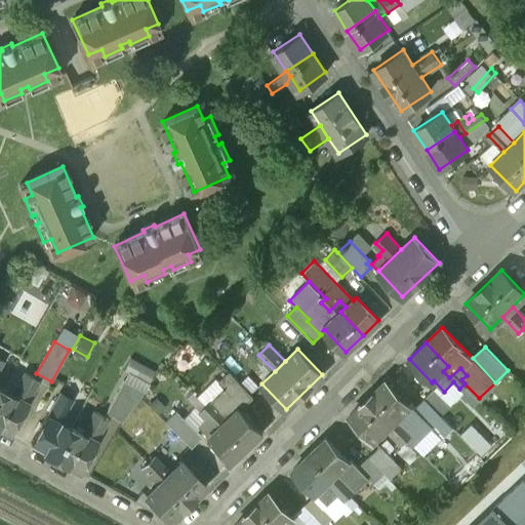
[(252,397),(230,372),(218,382),(225,389),(241,406),(239,407),(241,409),(252,397)]
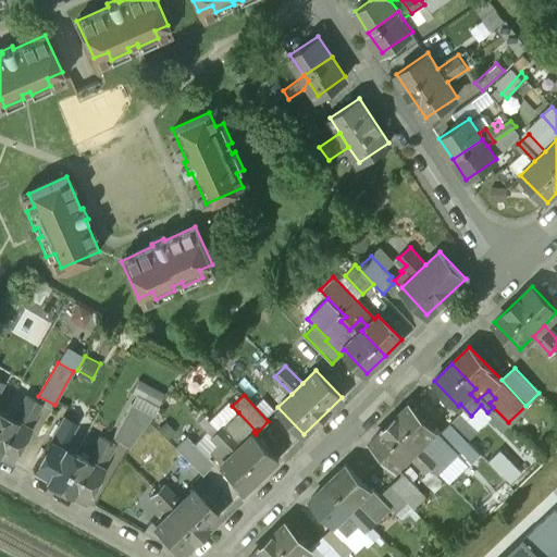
[(38,404),(26,396),(14,419),(26,425),(38,404)]
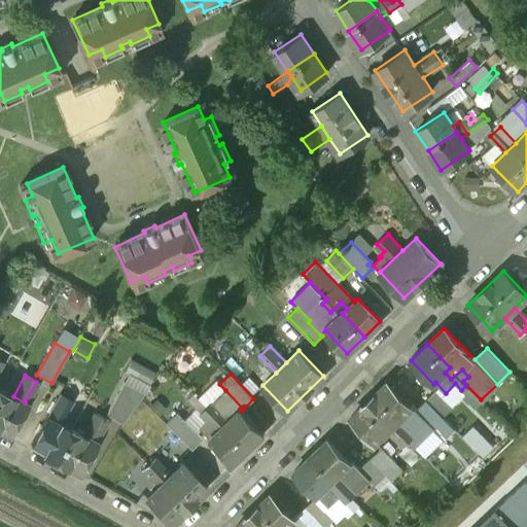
[(123,382),(106,414),(121,423),(130,411),(144,392),(123,382)]
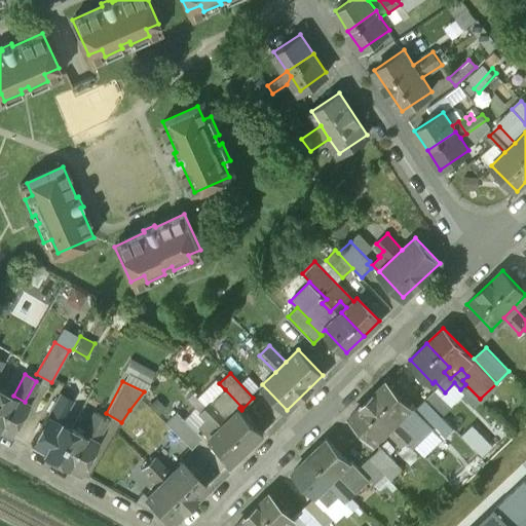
[(385,382),(349,417),(374,443),(387,429),(398,420),(410,408),(385,382)]
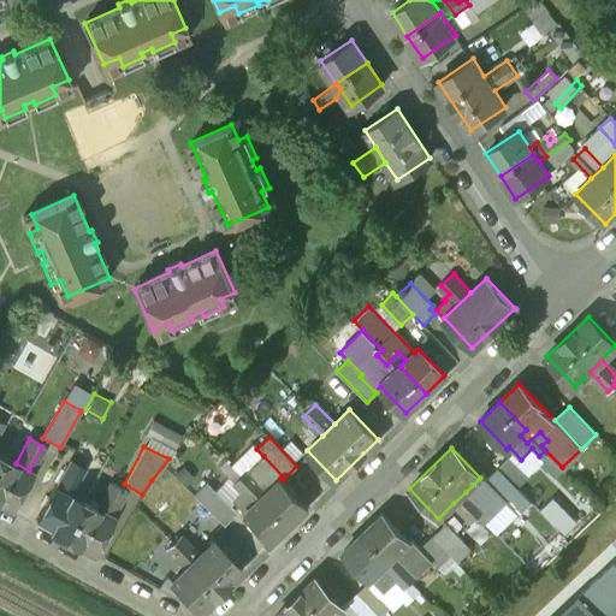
[(562,467),(545,450),(539,456),(535,460),(552,478),(562,467)]
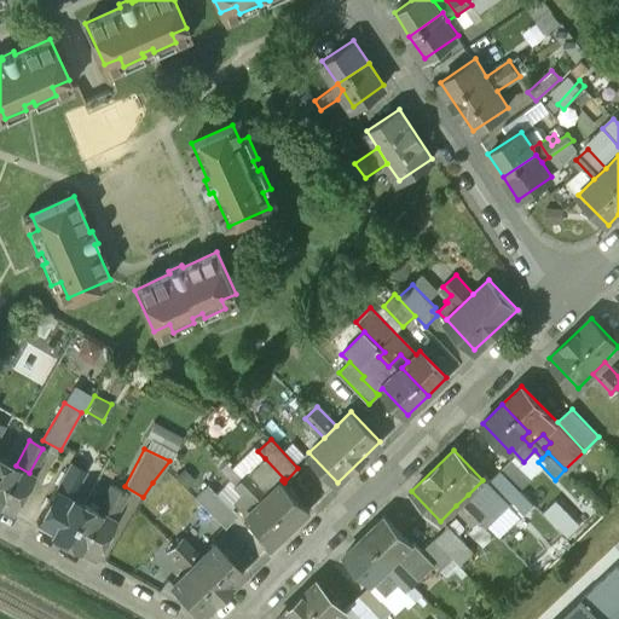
[(1,458),(0,461),(0,502),(11,509),(30,474),(29,473),(16,466),(1,458)]
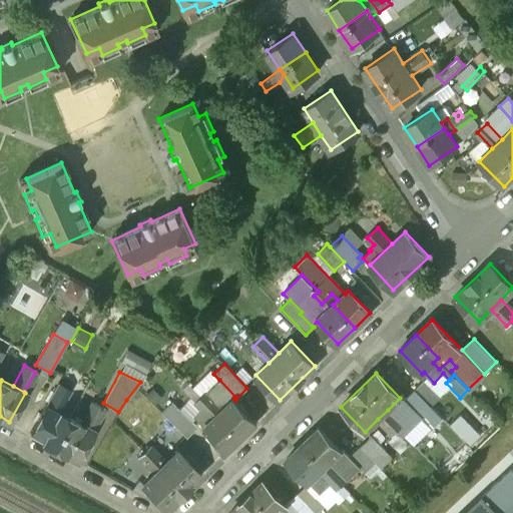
[(235,397),(219,380),(206,393),(201,398),(204,402),(200,406),(203,410),(206,413),(216,403),(222,410),(217,415),(239,438),(257,422),(235,400),(233,398),(235,397)]
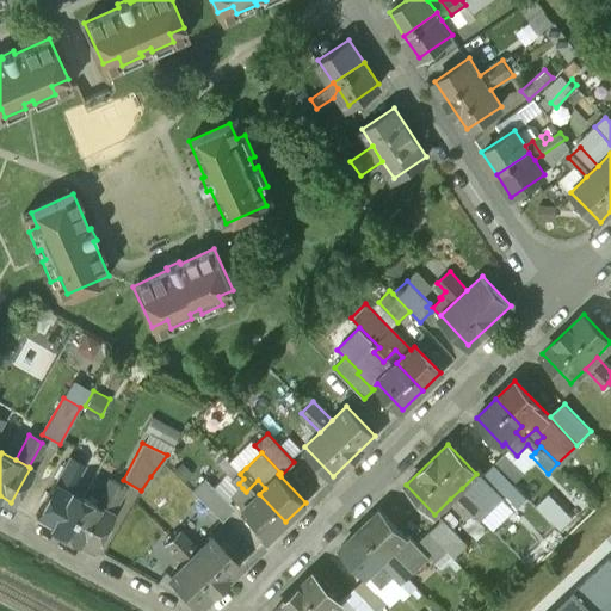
[(526,475),(506,452),(494,464),(514,486),(526,475)]
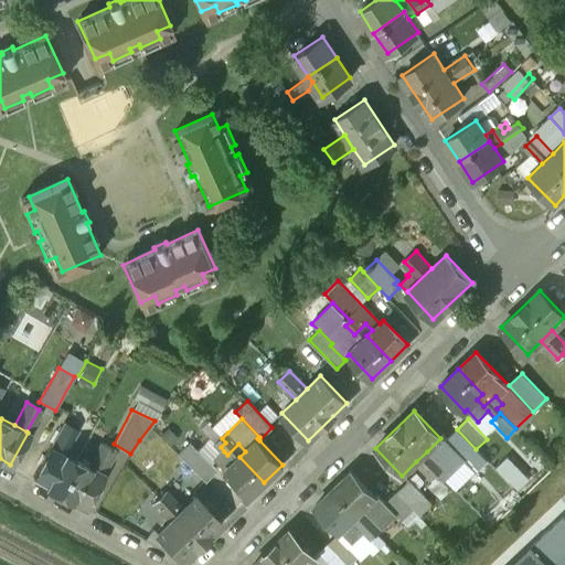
[(64,423),(51,446),(65,452),(77,429),(64,423)]
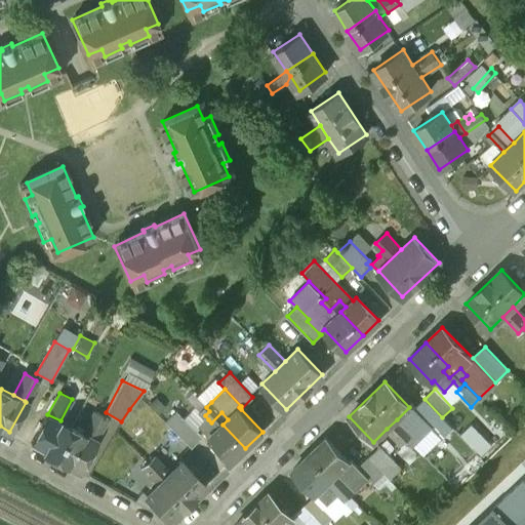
[(201,401),(195,396),(191,401),(205,415),(209,411),(206,407),(201,401)]
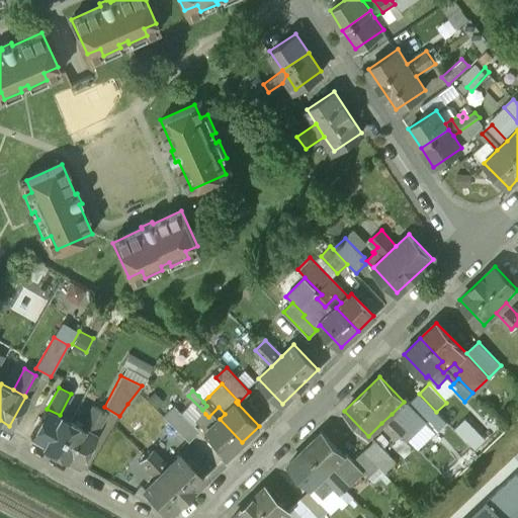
[(208,397),(203,392),(198,396),(203,402),(208,397)]
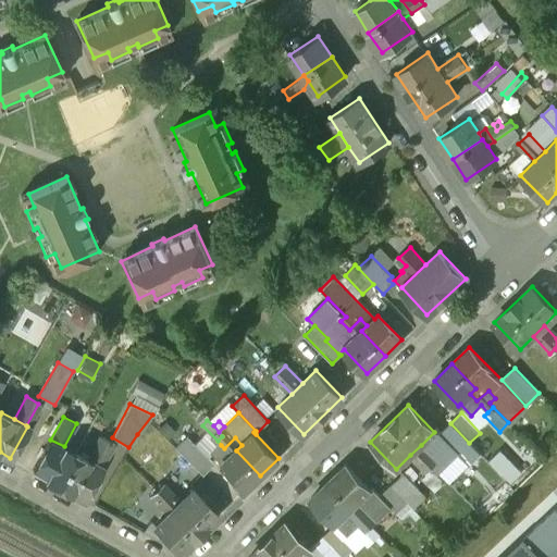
[(469,443),(450,423),(440,433),(459,454),(470,444),(469,443)]
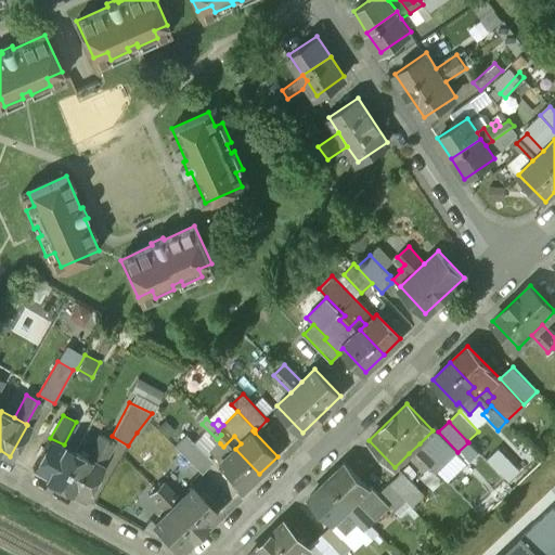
[(88,459),(76,451),(57,483),(71,491),(72,490),(85,498),(102,466),(101,465),(113,442),(100,436),(88,459)]
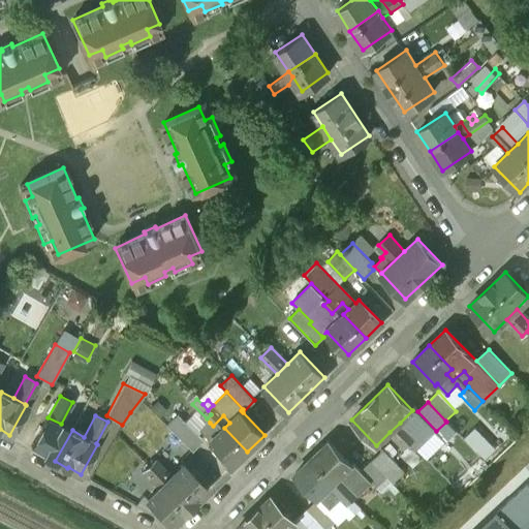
[(200,441),(177,415),(166,426),(191,450),(200,441)]
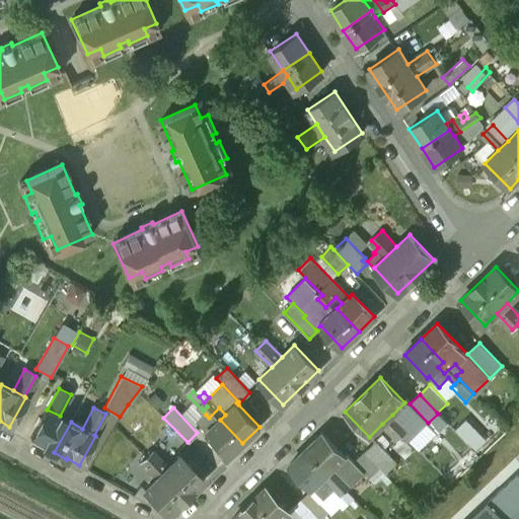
[(219,408),(209,418),(215,424),(220,420),(225,415),(219,408)]
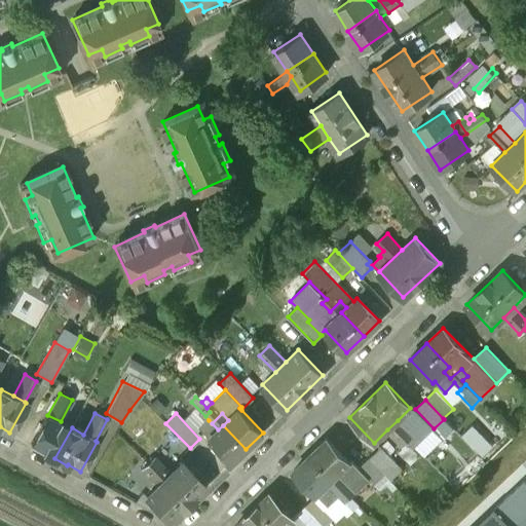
[(46,414),(30,444),(43,451),(42,451),(54,458),(72,427),(61,421),(47,415),(46,414)]
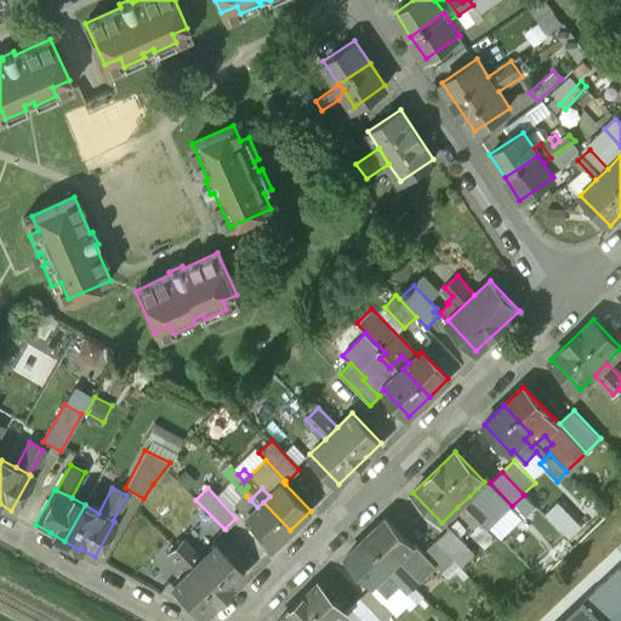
[(263,502),(257,507),(250,500),(246,496),(238,505),(249,516),(244,520),(271,548),(290,530),(263,502)]
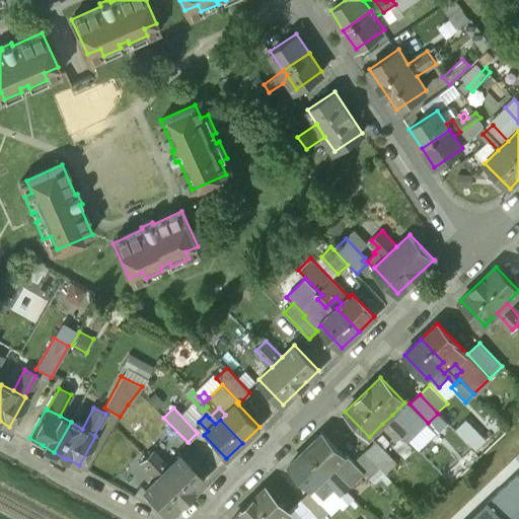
[(412,436),(392,415),(382,424),(397,440),(402,436),(408,441),(412,436)]
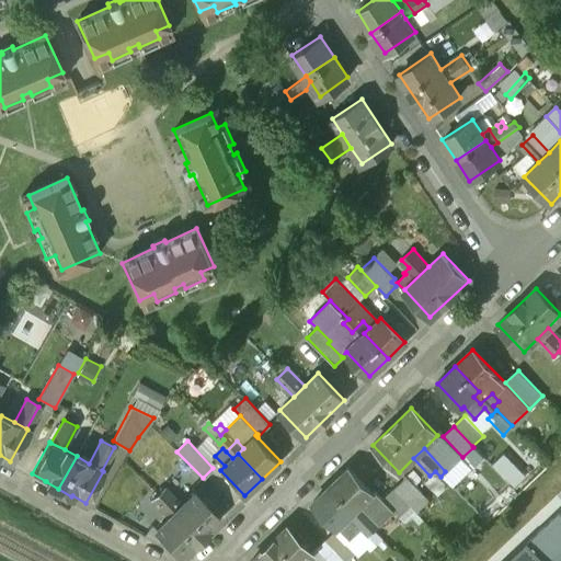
[(347,469),(330,487),(354,511),(359,506),(367,513),(374,521),(378,525),(392,511),(382,500),(374,491),(371,493),(347,469)]
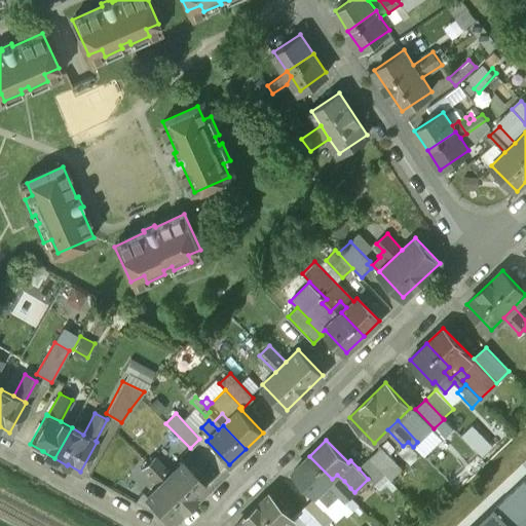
[(332,479),(309,456),(293,472),(305,485),(302,488),(307,494),(311,491),(315,495),(316,495),(327,506),(338,495),(334,491),(327,484),(332,479)]
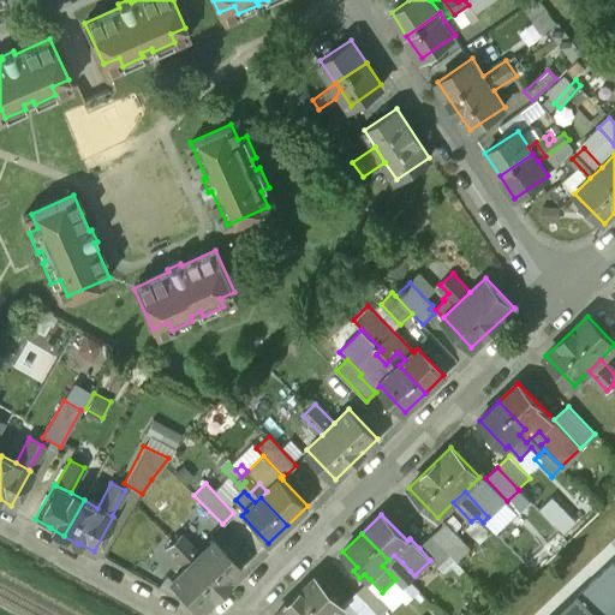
[(197,554),(179,536),(168,547),(186,566),(197,554)]
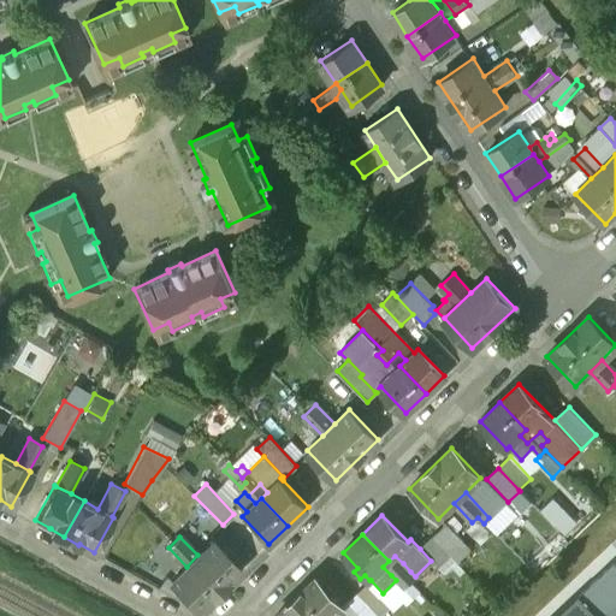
[(432,537),(420,549),(431,561),(438,568),(450,556),(432,537)]
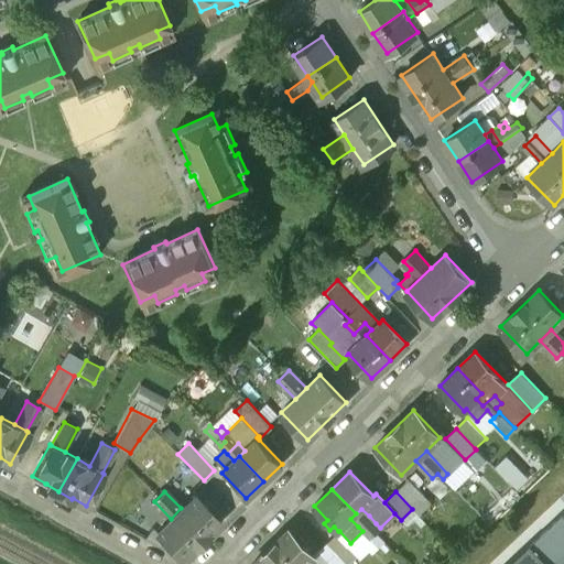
[(171,519),(156,533),(183,560),(220,523),(194,496),(181,508),(171,519)]
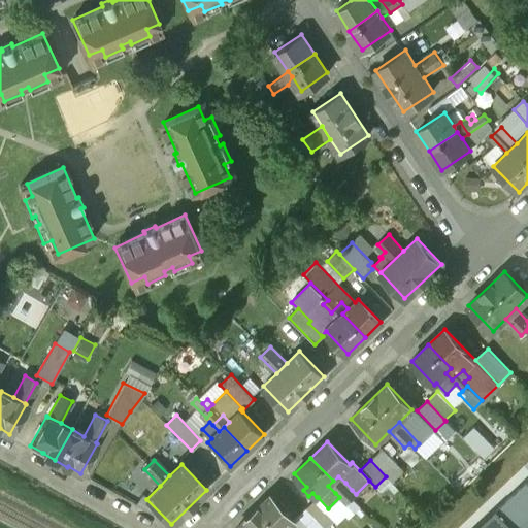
[(333,481),(328,486),(335,493),(345,483),(338,476),(333,481)]
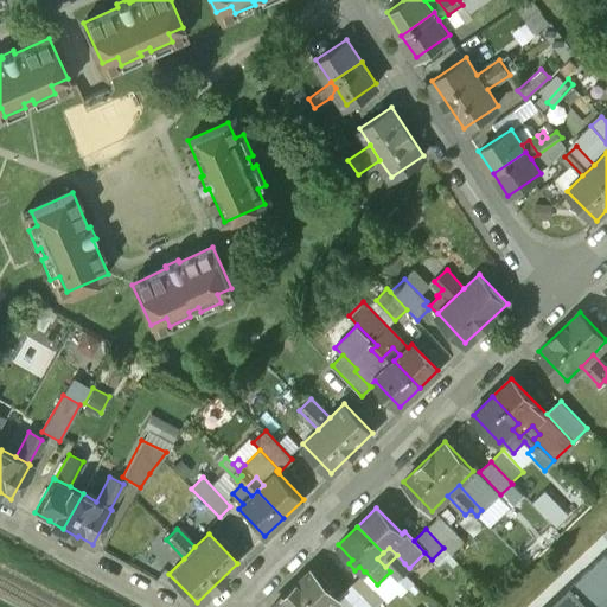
[(606,606),(606,551),(573,585),(594,606),(606,606)]
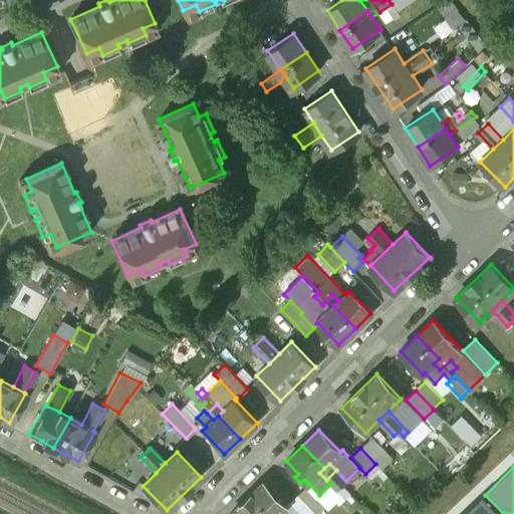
[(336,470),(326,480),(330,484),(336,490),(341,486),(337,482),(342,477),(336,470)]
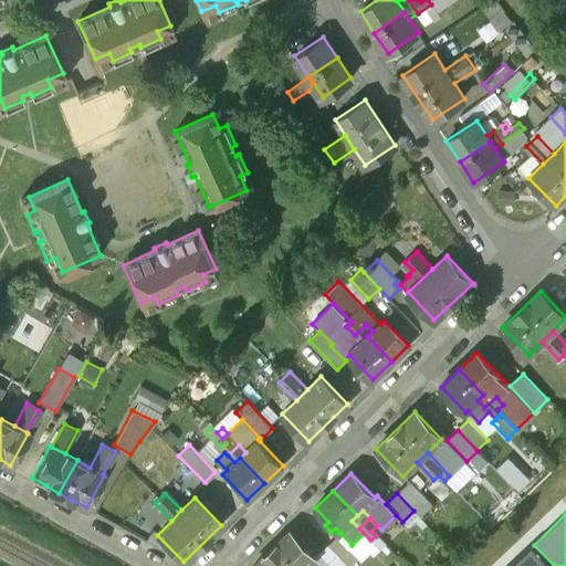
[(377,525),(371,531),(376,535),(381,530),(377,525)]
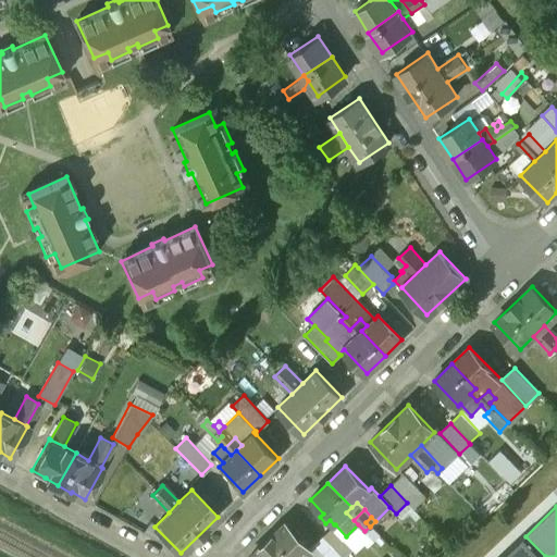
[(285,523),(250,556),(304,556),(311,549),(285,523)]
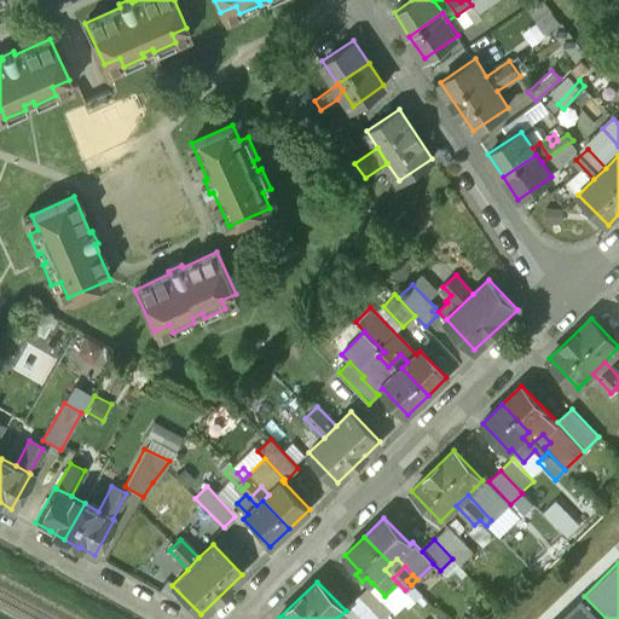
[(380,618),(391,609),(369,586),(358,597),(377,617),(379,618),(380,618)]
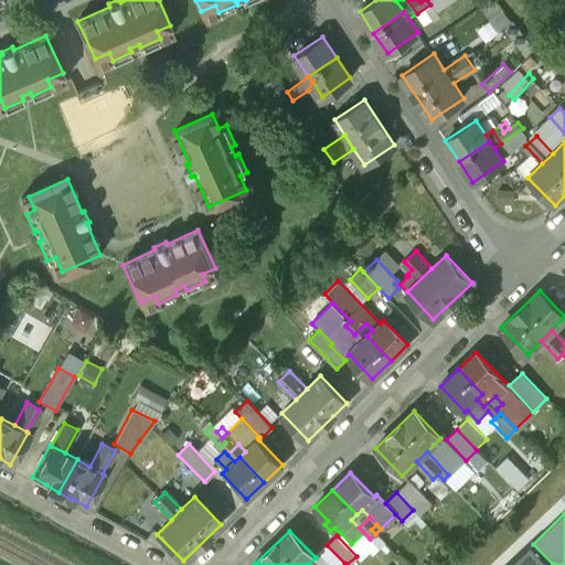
[(553,564),(533,544),(510,564),(553,564)]
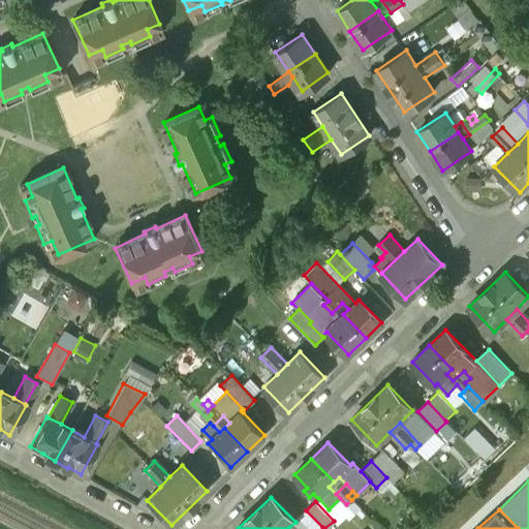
[(306,510),(297,519),(306,528),(320,528),(322,527),(306,510)]
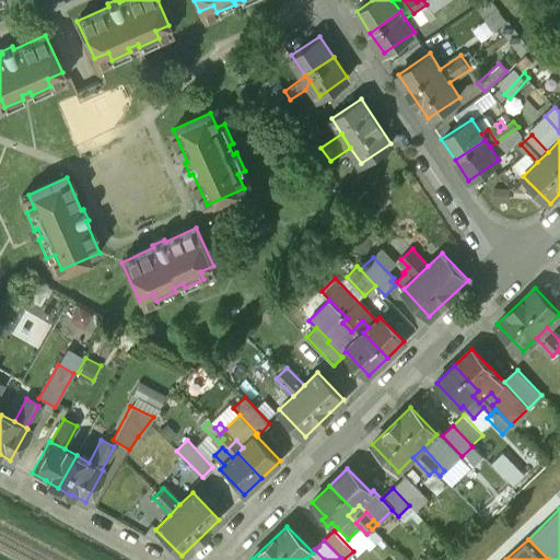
[(324,559),(314,549),(313,552),(305,559),(324,559)]
